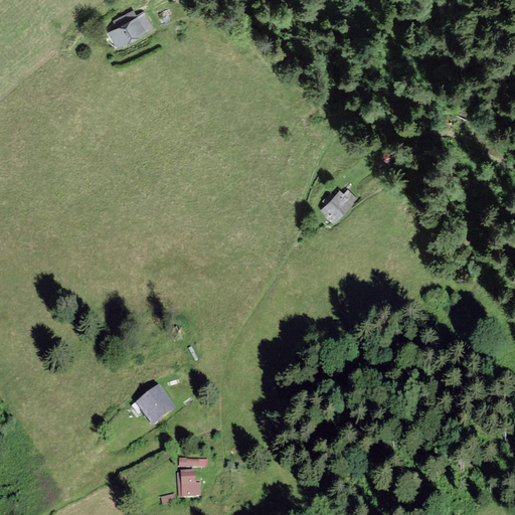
[(137,7),(105,25),(119,51),(151,33),(137,7)]
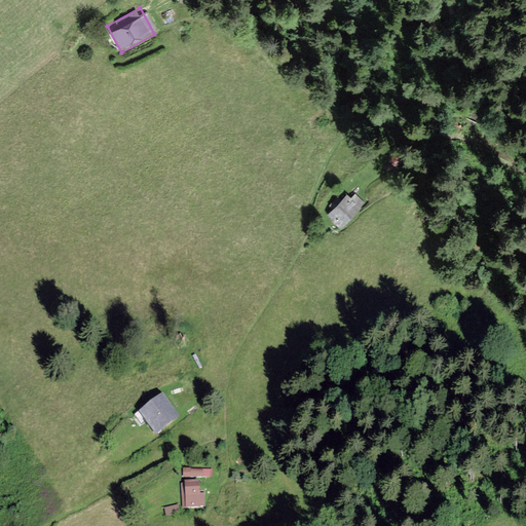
[(349,185),(321,208),(340,232),(369,209),(349,185)]
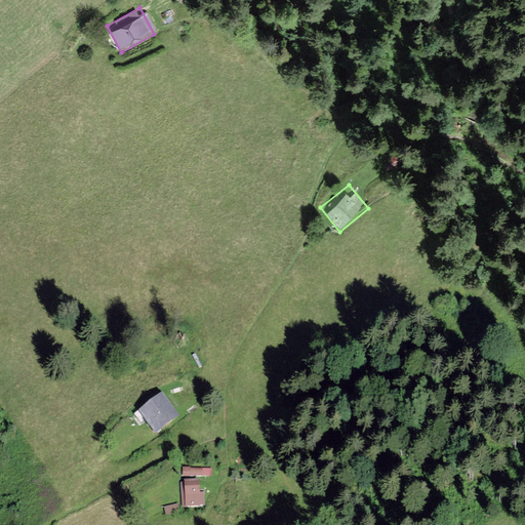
[(164,392),(134,413),(153,438),(183,416),(164,392)]
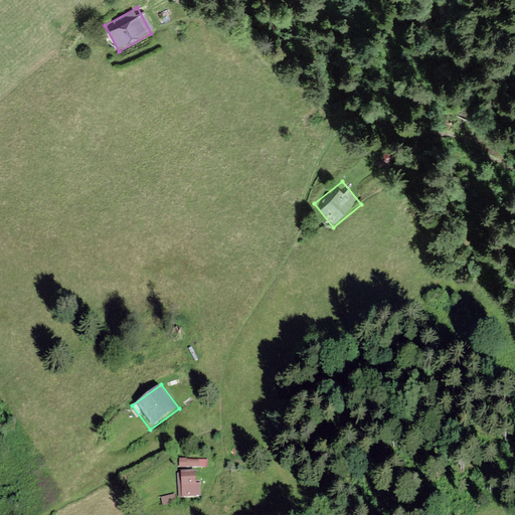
[(207,461),(180,461),(180,470),(207,470),(207,461)]
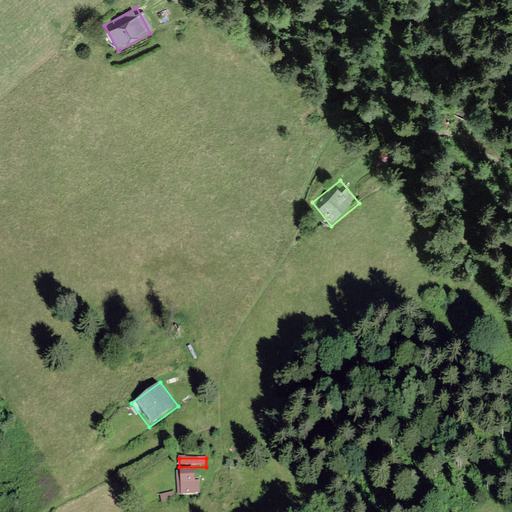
[(196,471),(177,471),(177,495),(196,495),(196,471)]
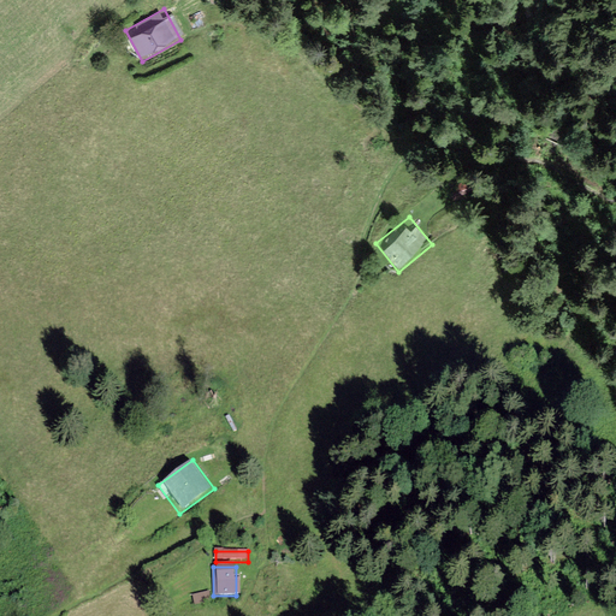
[(211,592),(193,594),(194,604),(212,602),(211,592)]
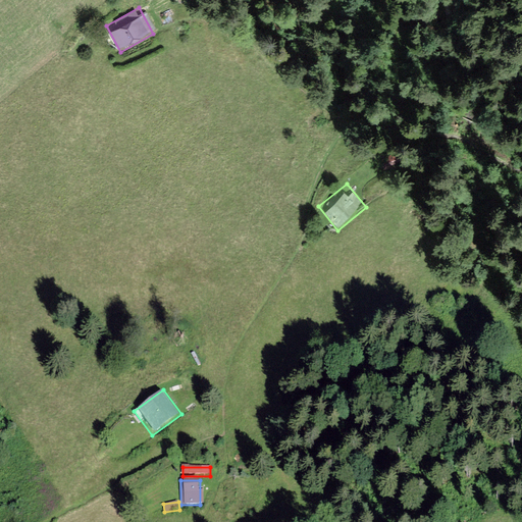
All buildings are outlined.
